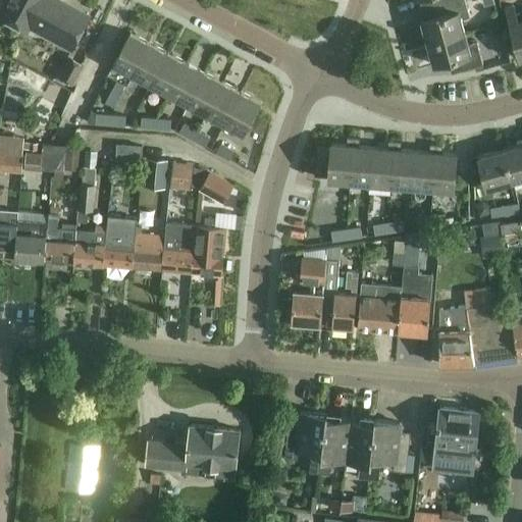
[(30,27),(43,0),(5,0),(0,11),(0,15),(28,31),(30,27)]
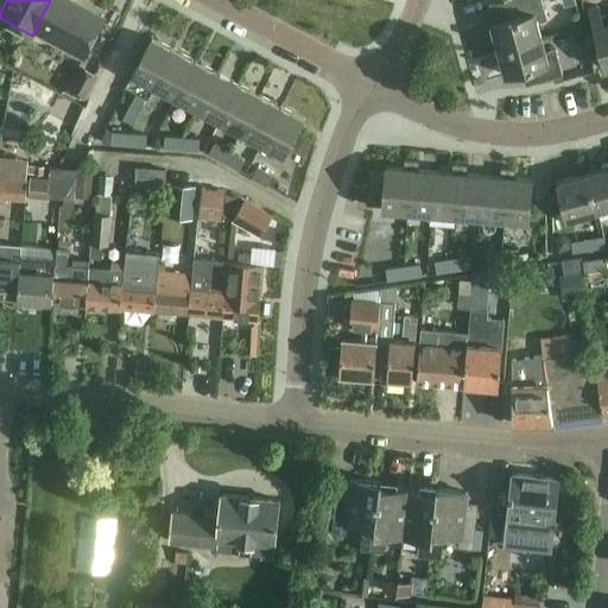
[(69,0),(50,0),(35,31),(83,57),(105,19),(69,0)]
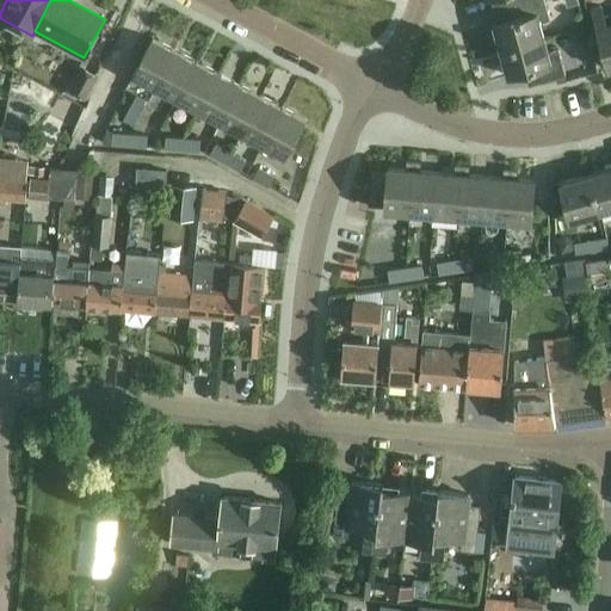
[(495,50),(543,37),(537,13),(547,11),(544,0),(526,0),(506,6),(510,19),(493,24),(499,43),(494,44),(495,50)]
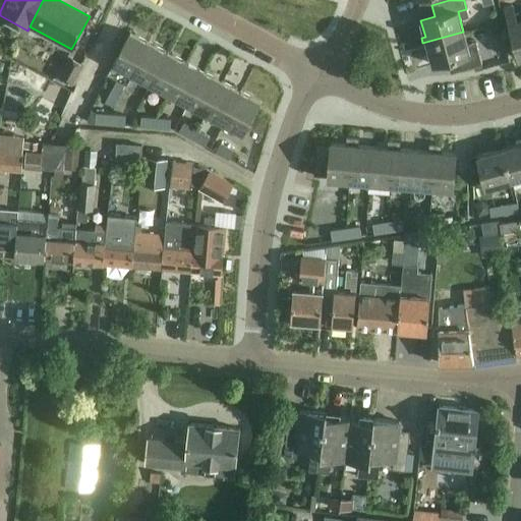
[(520,57),(520,18),(516,20),(512,5),(504,7),(508,22),(518,58),(520,57)]
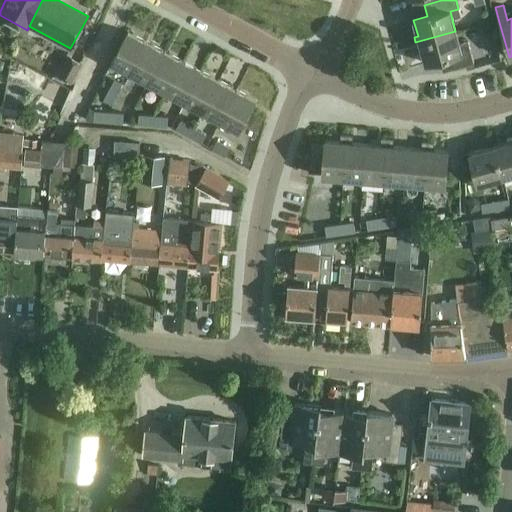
[(130,73),(147,41),(128,31),(111,63),(130,73)]
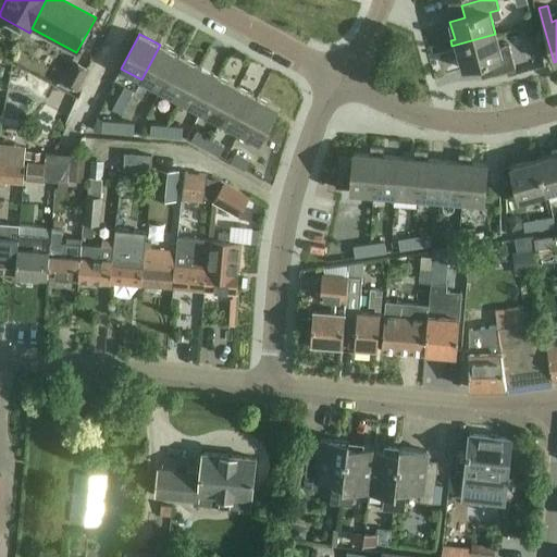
[(495,34),(452,46),(454,51),(458,50),(462,69),(478,64),(481,77),(515,69),(511,53),(502,57),(495,34)]
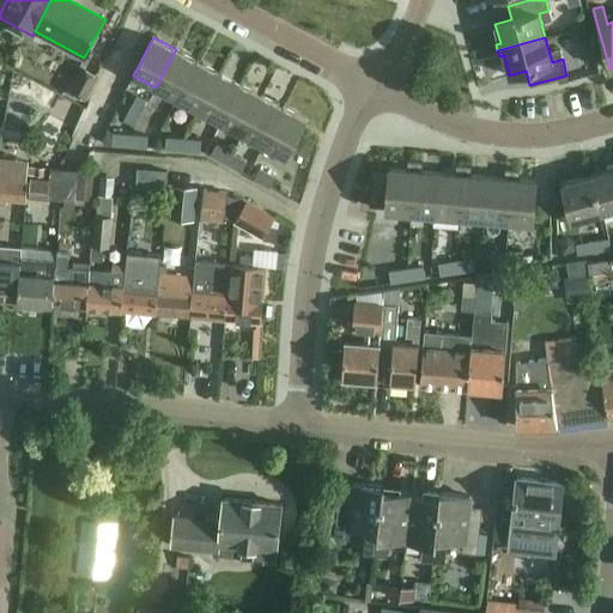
[(176,99),(198,61),(176,49),(156,87),(176,99)]
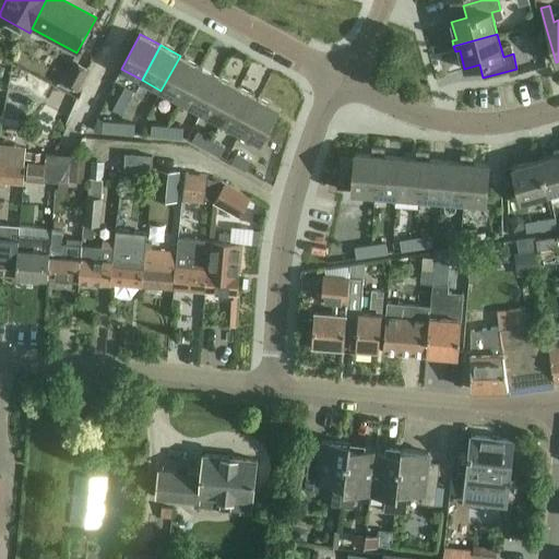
[(180,102),(200,67),(180,56),(161,91),(180,102)]
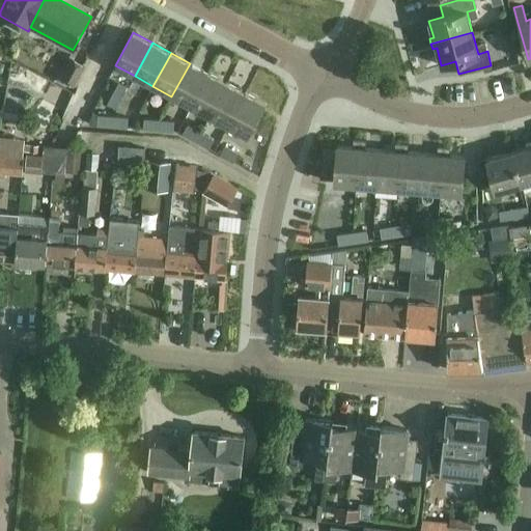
[(73,58),(61,79),(73,85),(84,64),(73,58)]
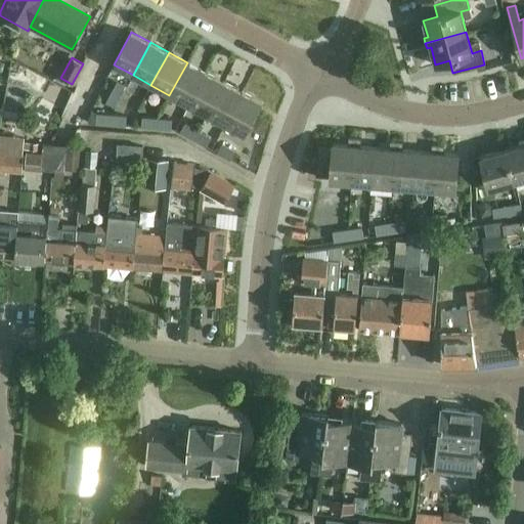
[(187,104),(206,72),(187,62),(169,95),(187,104)]
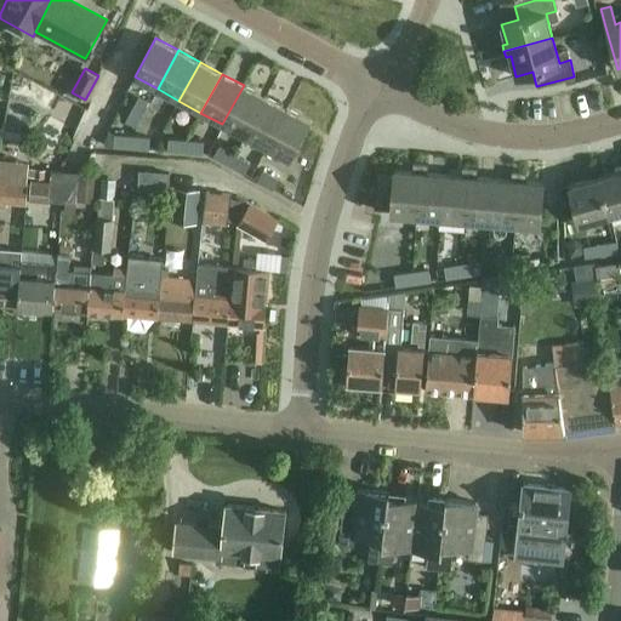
[(244,136),(265,97),(244,85),(222,124),(244,136)]
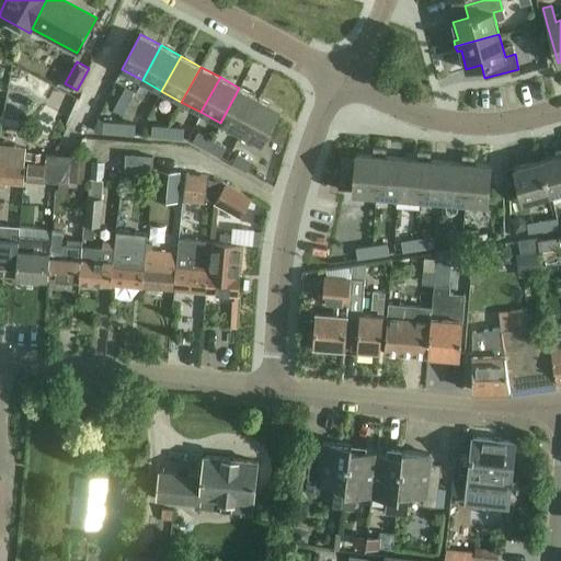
[(127,88),(121,99),(128,103),(135,92),(127,88)]
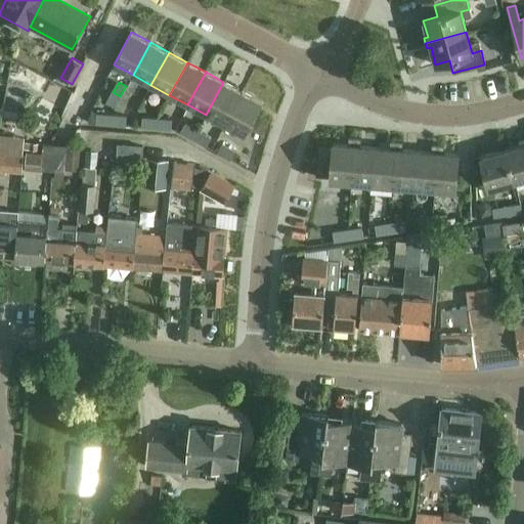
[(224,124),(242,92),(223,82),(206,115),(224,124)]
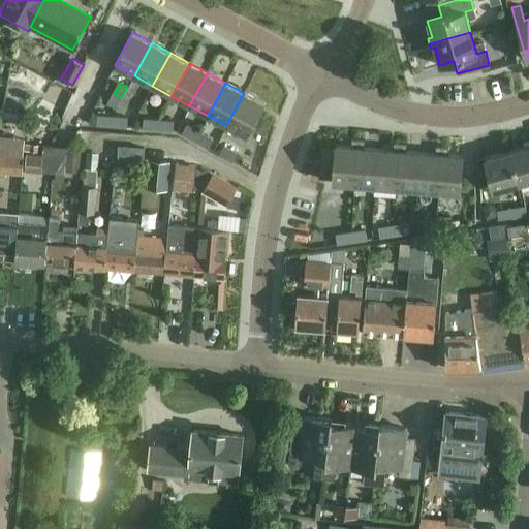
[(244,93),(226,125),(246,136),(263,103),(244,93)]
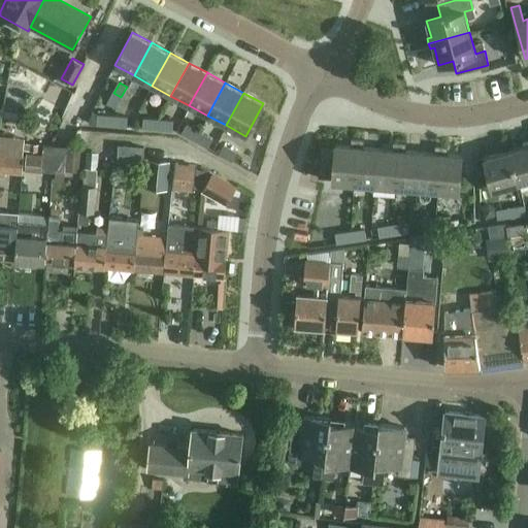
[(111,126),(112,116),(97,114),(97,125),(111,126)]
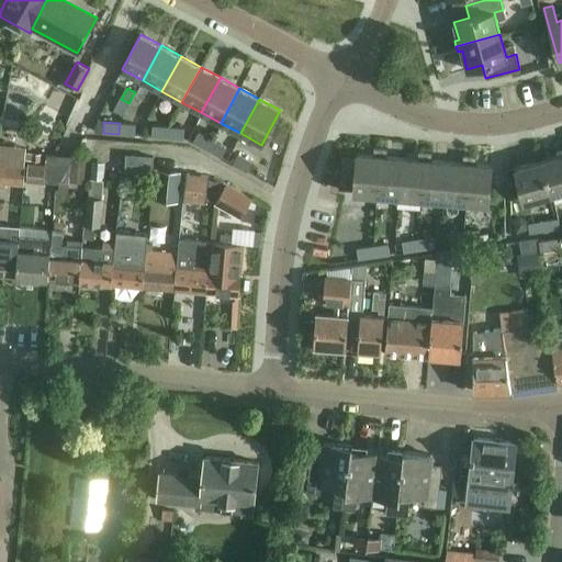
[(135,135),(135,125),(120,123),(119,134),(135,135)]
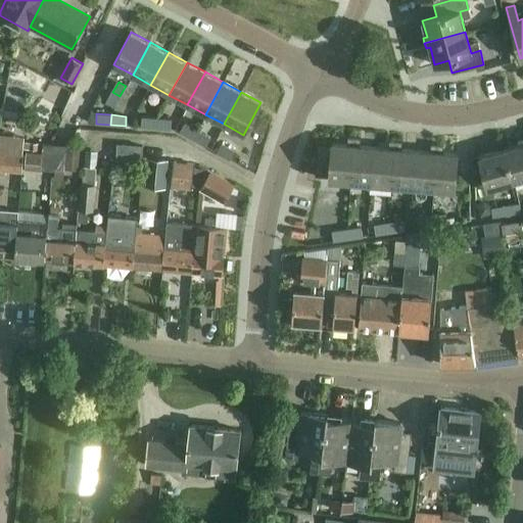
[(256,114),(249,129),(262,136),(269,121),(256,114)]
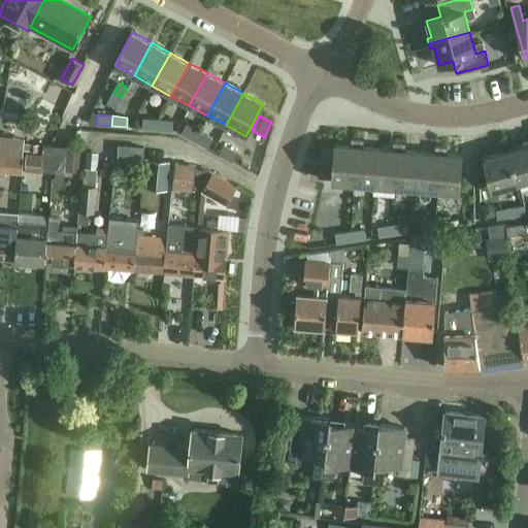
[(143,119),(142,129),(157,130),(158,120),(143,119)]
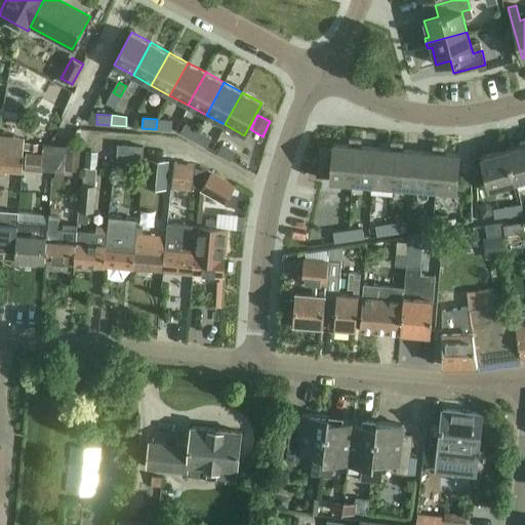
[(171,130),(172,120),(157,119),(156,129),(171,130)]
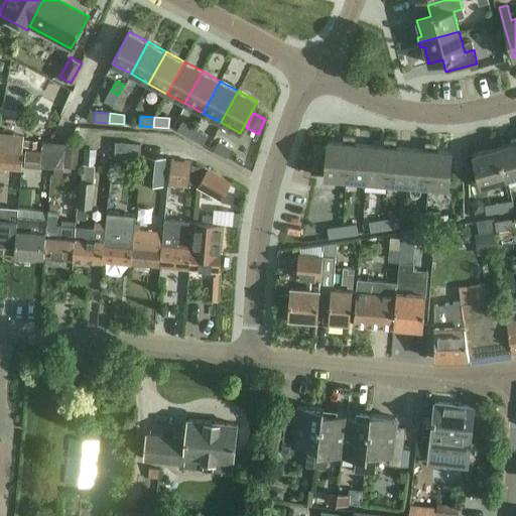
[(189,137),(195,129),(181,121),(177,130),(189,137)]
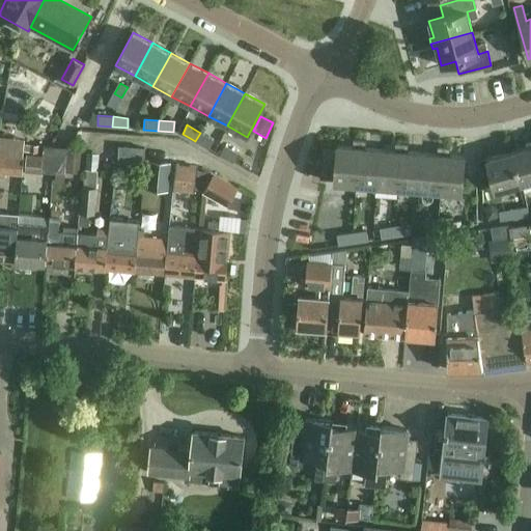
[(208,148),(214,140),(200,133),(195,141),(208,148)]
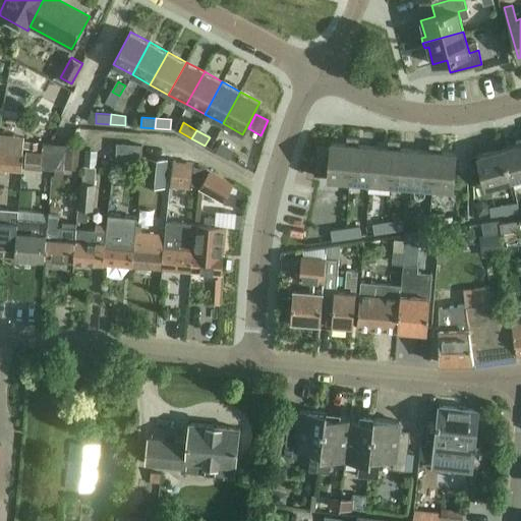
[(316,146),(313,174),(328,175),(328,179),(349,181),(352,136),(346,136),(346,143),(331,142),(330,147),(316,146)]
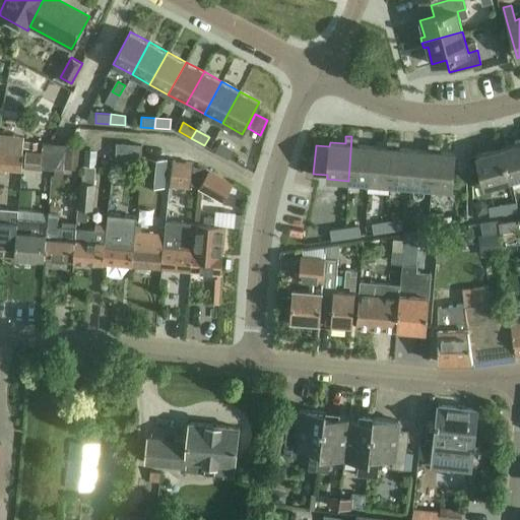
[(358,137),(351,136),(348,181),(370,183),(373,145),(358,144),(358,137)]
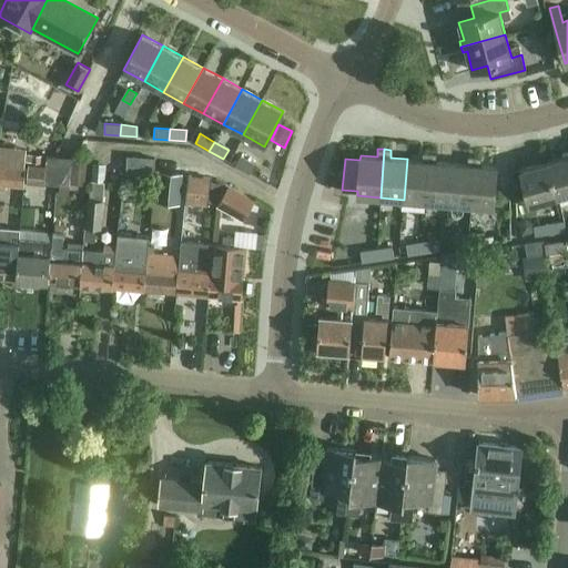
[(422,160),(407,159),(404,200),(425,201),(429,152),(423,152),(422,160)]
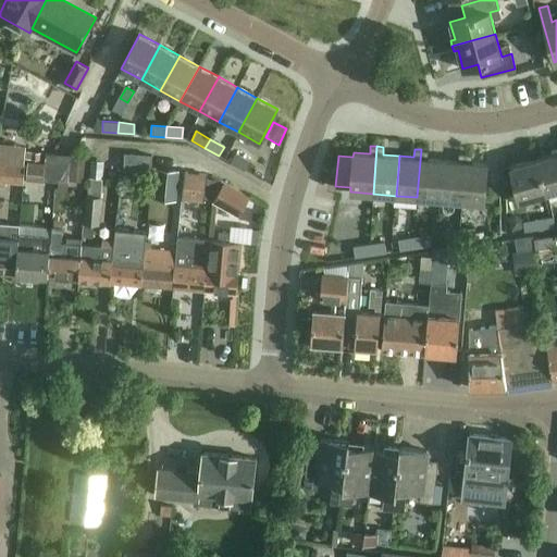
[(421,149),(417,197),(442,199),(445,160),(428,158),(428,150),(421,149)]
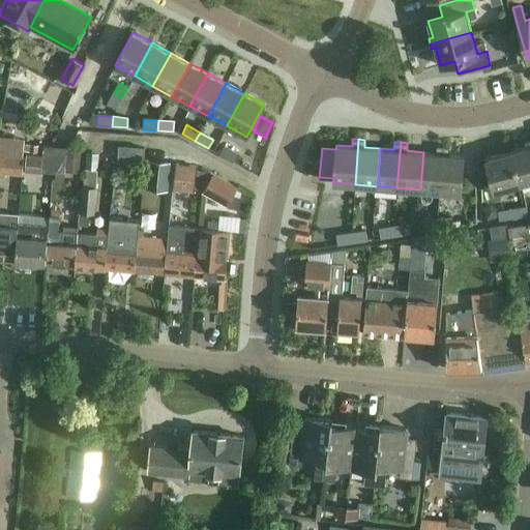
[(26,143),(25,150),(39,152),(40,145),(26,143)]
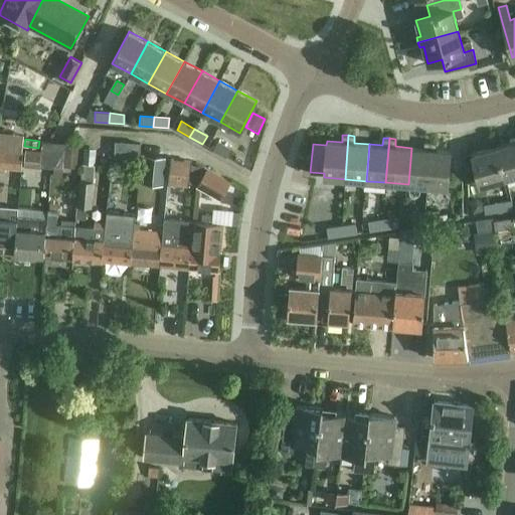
[(54,167),(65,147),(66,145),(67,143),(42,141),(41,151),(25,150),(24,165),(53,168),(54,167)]
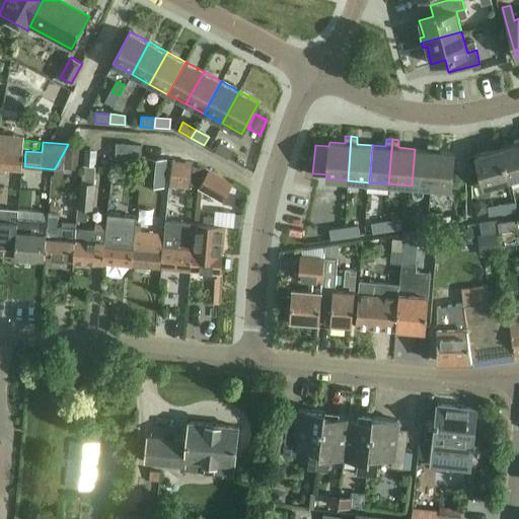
[(415,149),(412,186),(431,188),(434,143),(427,142),(427,150),(415,149)]
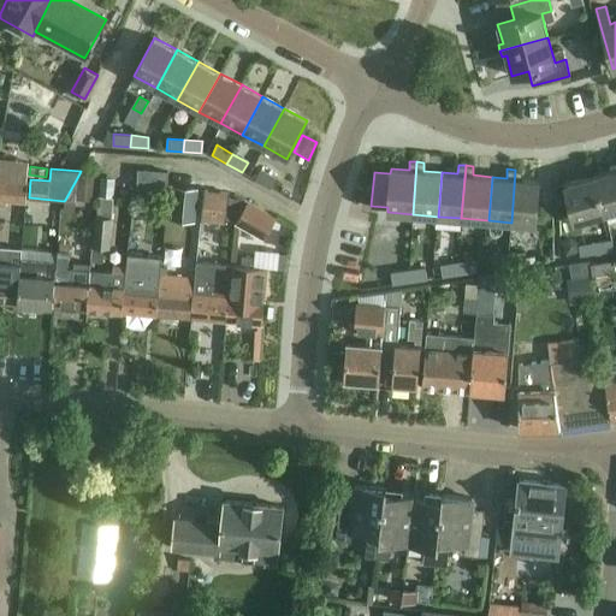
[(604,213),(615,209),(615,169),(594,176),(604,213)]
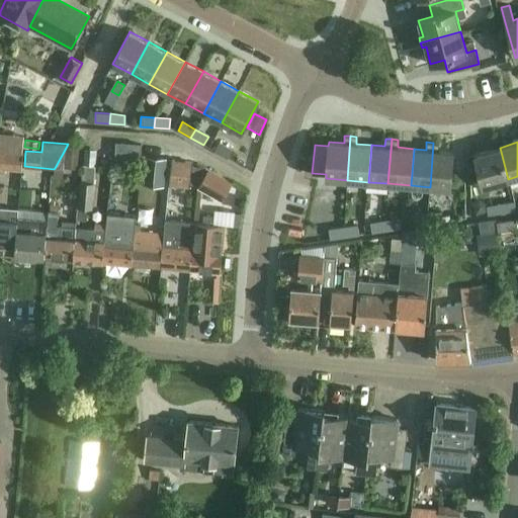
[(116,143),(115,158),(141,160),(143,144),(116,143)]
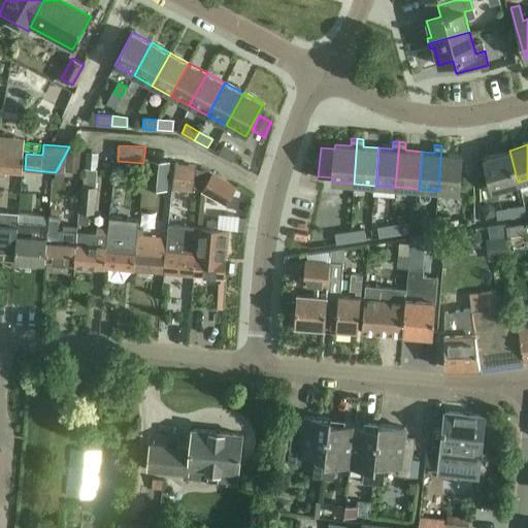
[(232,162),(237,153),(223,145),(219,154),(232,162)]
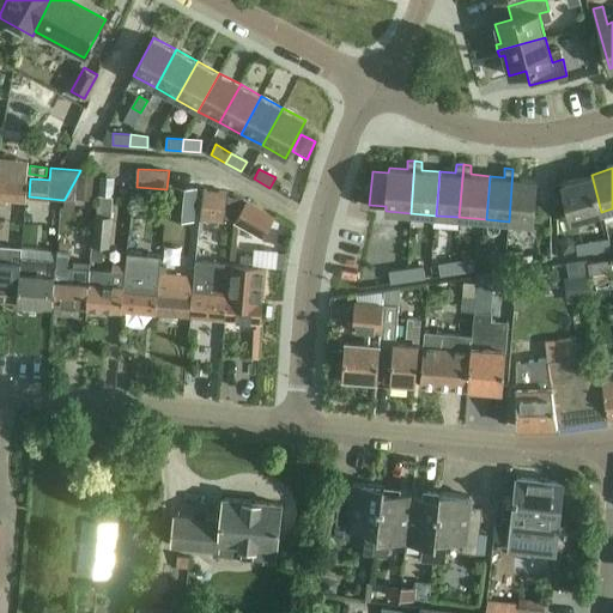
[(509,222),(533,223),(536,180),(519,178),(520,169),(513,169),(509,222)]
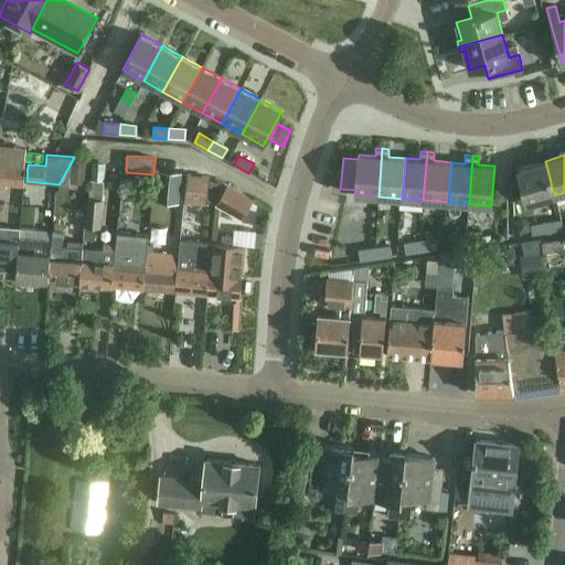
[(73,159),(72,161),(71,182),(84,183),(86,160),(73,159)]
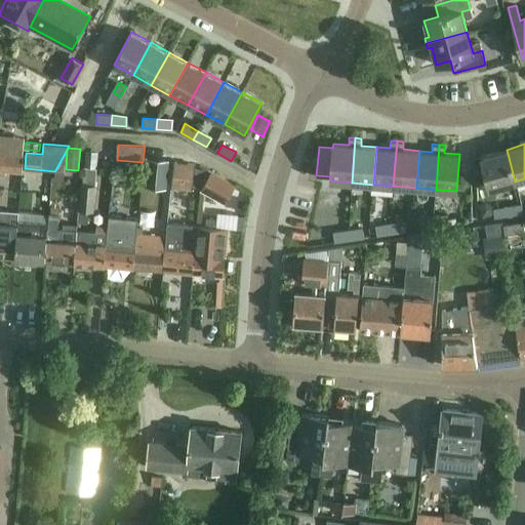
[(24,153),(0,150),(0,170),(22,173),(24,153)]
